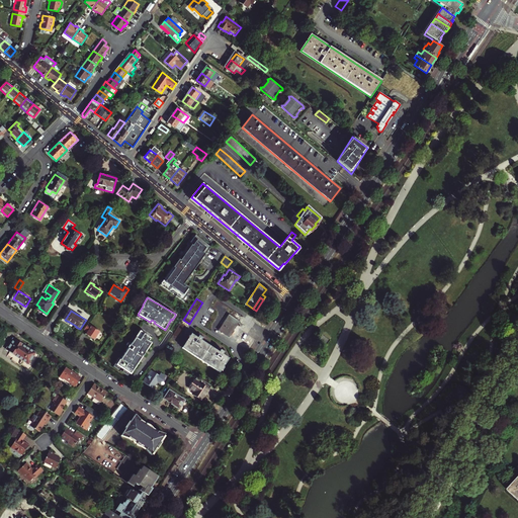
[(230,314),(219,330),(230,337),(230,336),(237,326),(240,321),(230,314)]
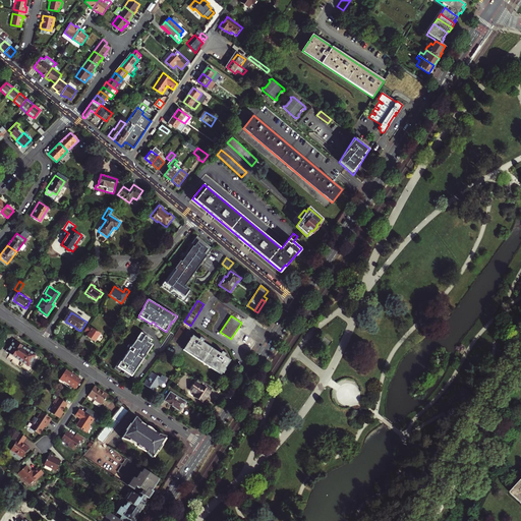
[(182,325),(172,339),(178,344),(188,329),(182,325)]
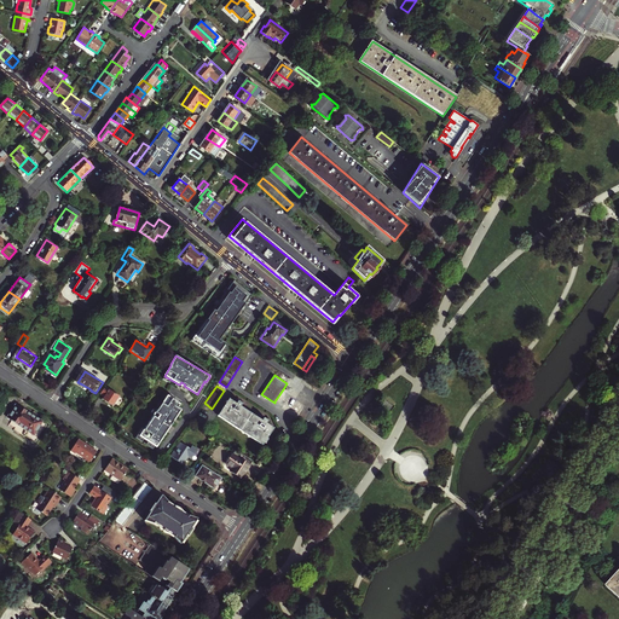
[(111,389),(108,387),(103,395),(106,398),(104,400),(115,408),(121,397),(110,391),(111,389)]
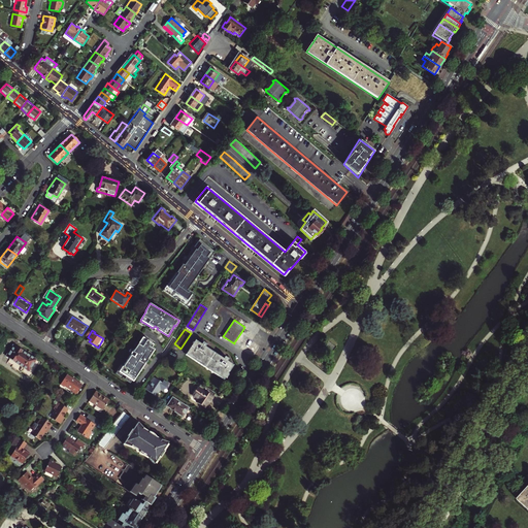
[(259,344),(241,332),(234,342),(253,355),(259,344)]
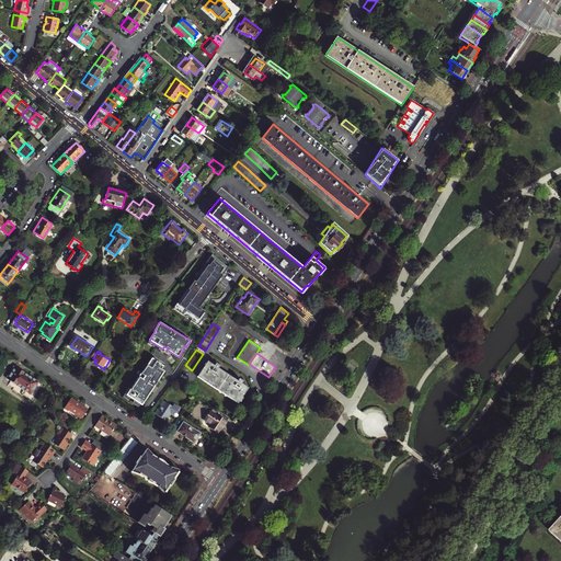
[(164,366),(152,358),(144,373),(142,371),(128,397),(145,407),(155,389),(153,389),(155,385),(157,386),(159,381),(158,381),(159,379),(160,380),(165,371),(162,369),(164,366)]
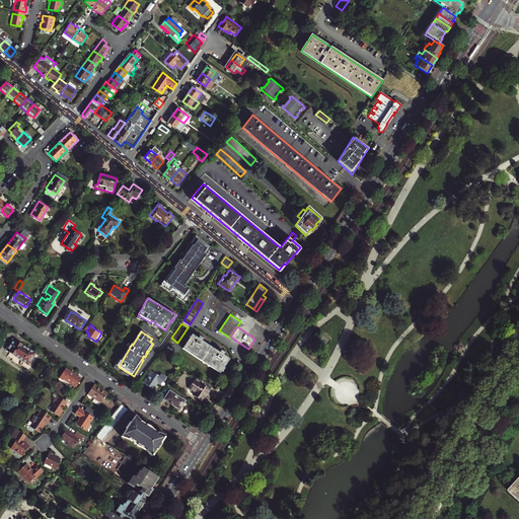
[(190,338),(183,347),(221,372),(230,358),(225,354),(226,352),(222,350),(220,352),(203,340),(204,338),(200,336),(199,338),(193,334),(191,336),(190,335),(189,337),(190,338)]
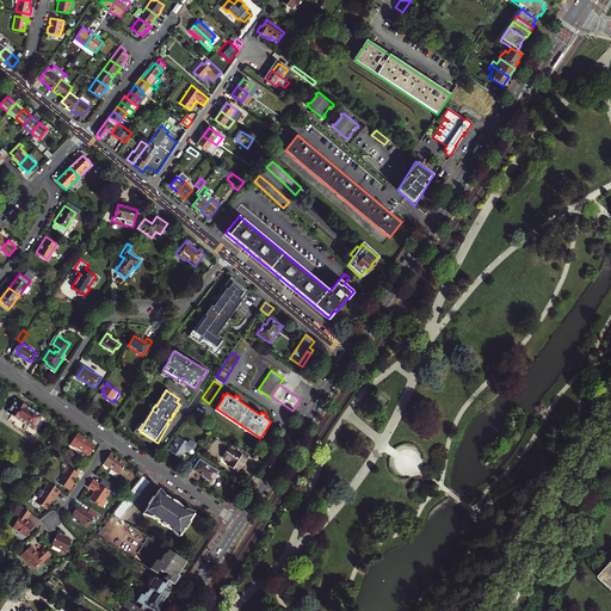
[(42,417),(16,399),(7,413),(32,430),(42,417)]
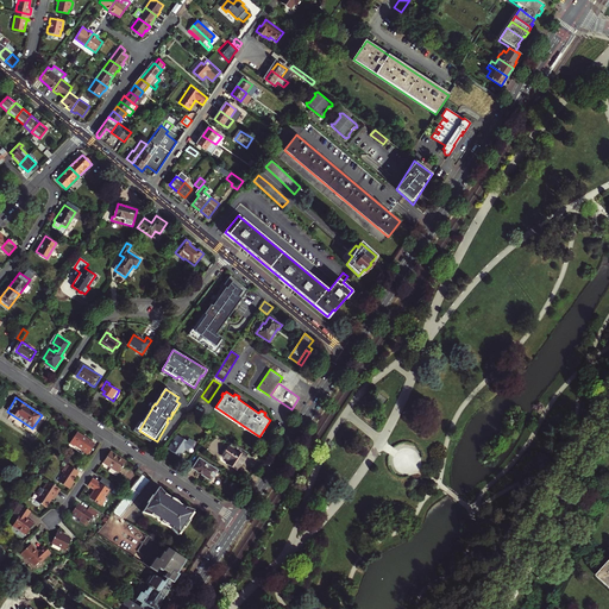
[(259,438),(259,437),(215,407),(214,408),(259,438)]
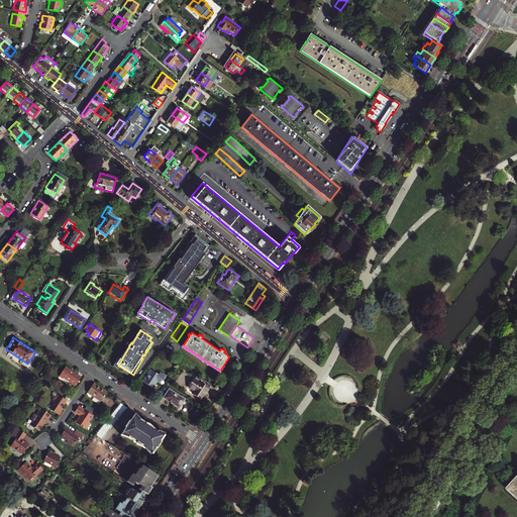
[(75,387),(81,378),(66,368),(60,377),(64,379),(64,378),(72,383),(72,384),(75,387)]
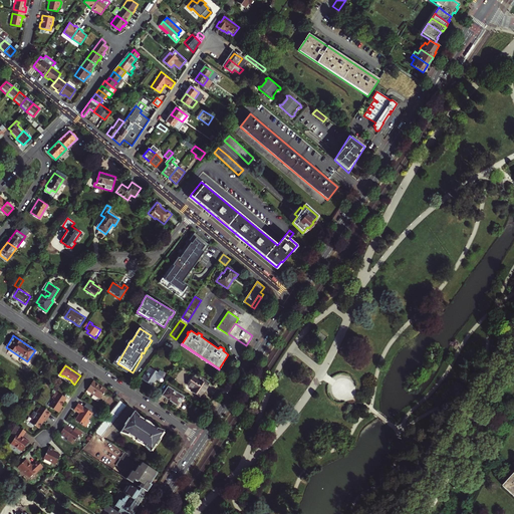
[(158,372),(150,366),(142,378),(152,386),(157,378),(159,380),(164,373),(160,370),(158,372)]
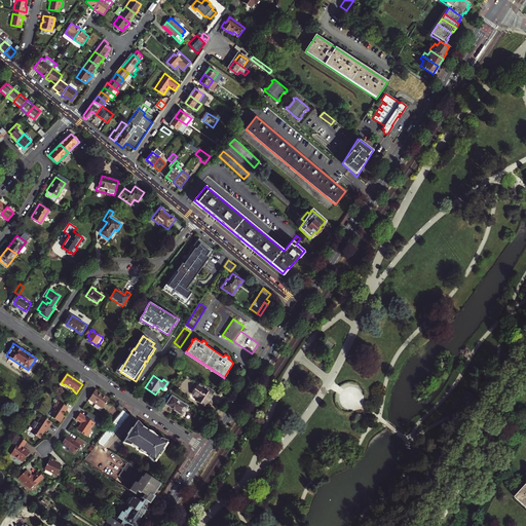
[(205,406),(215,391),(200,381),(197,386),(202,389),(196,400),(205,406)]
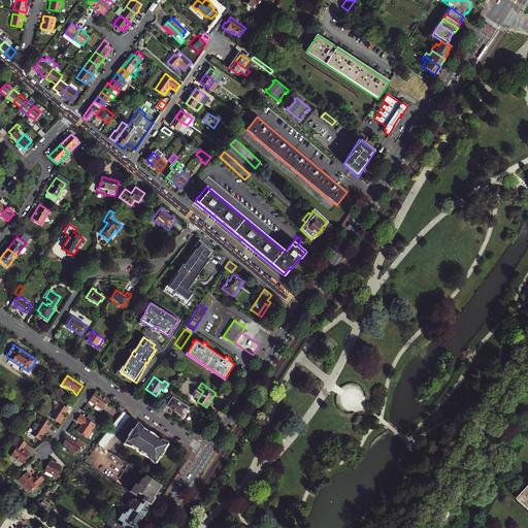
[(108,400),(94,391),(88,400),(102,409),(108,400)]
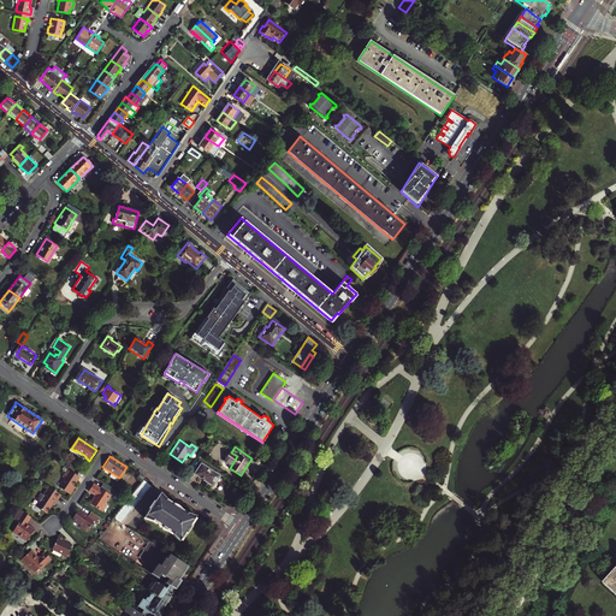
[(220,475),(202,463),(195,474),(214,486),(220,475)]
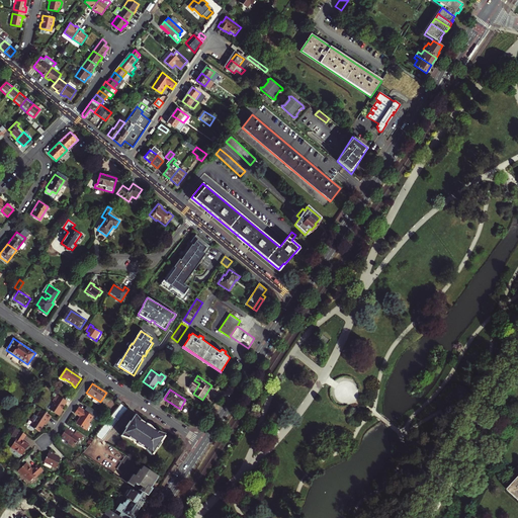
[(60,416),(64,410),(62,409),(67,401),(58,395),(53,402),(55,403),(50,410),(60,416)]
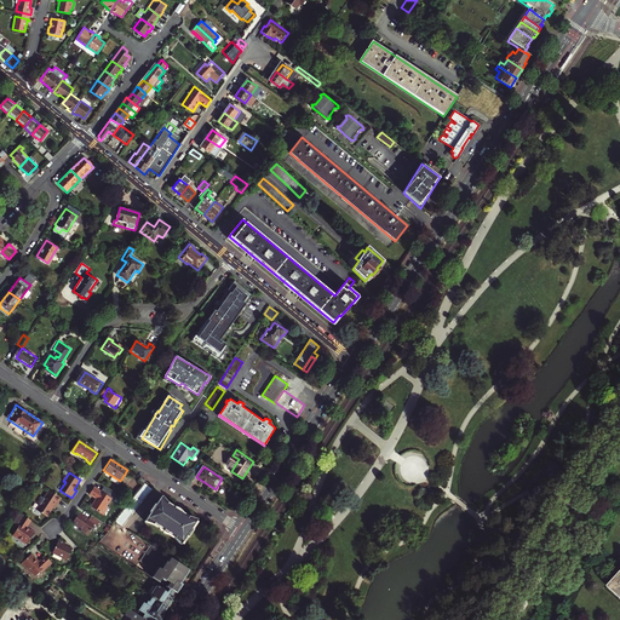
[(151,488),(144,483),(143,484),(115,522),(122,527),(133,512),(141,501),(142,503),(151,488)]
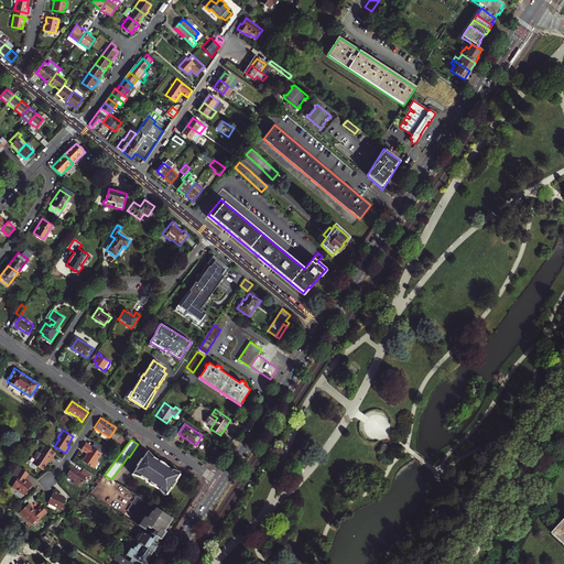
[(99,453),(84,443),(79,448),(85,453),(80,461),(91,468),(96,462),(94,461),(99,453)]
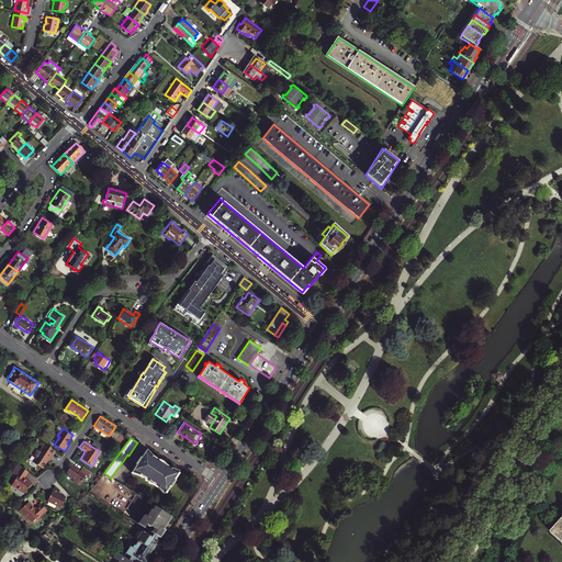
[(56,451),(45,444),(40,451),(36,449),(33,454),(36,457),(33,462),(42,468),(47,460),(48,461),(56,451)]
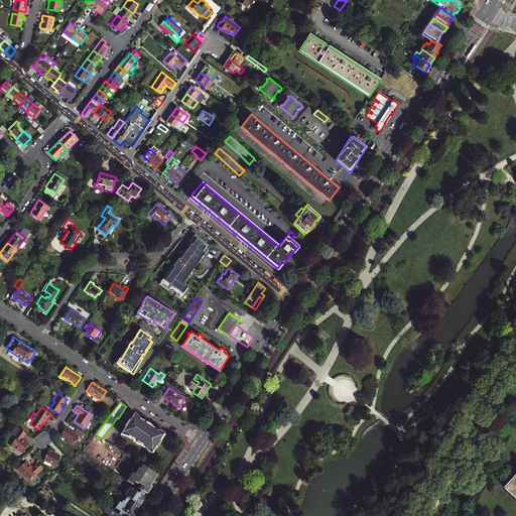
[(150,453),(152,450),(155,446),(156,446),(157,447),(161,441),(160,440),(159,439),(162,435),(163,433),(162,432),(163,431),(156,429),(156,431),(150,427),(144,423),(138,419),(139,418),(135,413),(134,414),(133,413),(129,420),(128,419),(124,426),(125,426),(120,434),(127,436),(132,439),(132,440),(137,444),(139,444),(140,444),(144,447),(149,453),(149,452),(150,453)]
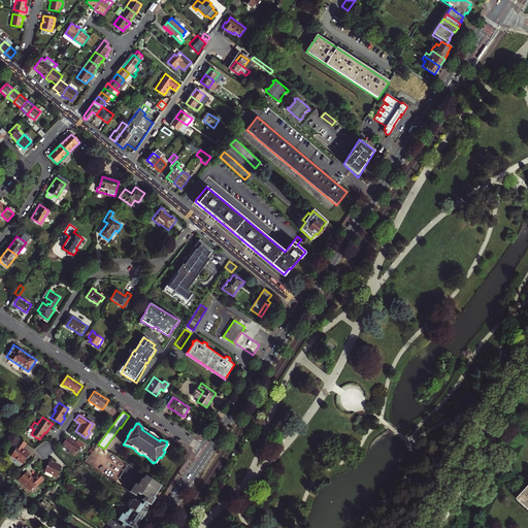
[(20,449),(20,448),(25,441),(14,434),(9,442),(13,446),(8,454),(20,462),(27,453),(23,449),(22,450),(20,449)]
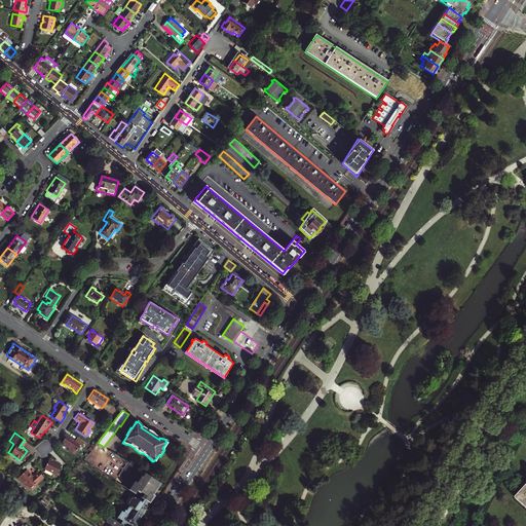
[(83,441),(76,436),(73,440),(65,434),(59,443),(67,448),(66,449),(72,453),(78,445),(79,446),(83,441)]
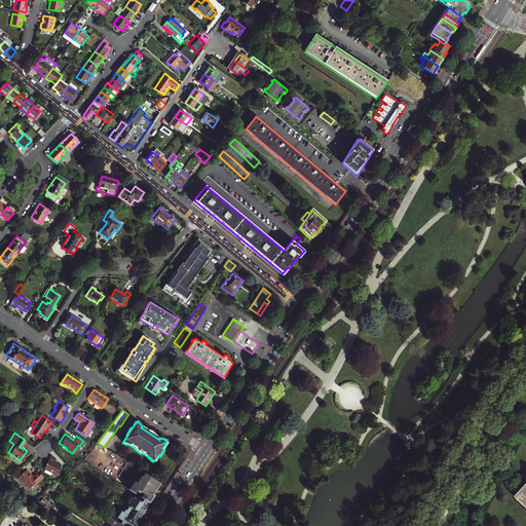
[(52,461),(53,460),(47,457),(42,468),(55,475),(60,464),(52,461)]
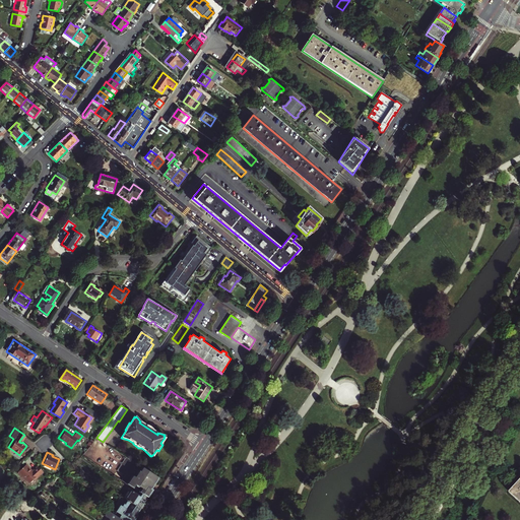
[(42,471),(36,465),(30,470),(24,463),(15,471),(20,476),(21,475),(27,482),(35,475),(36,476),(42,471)]
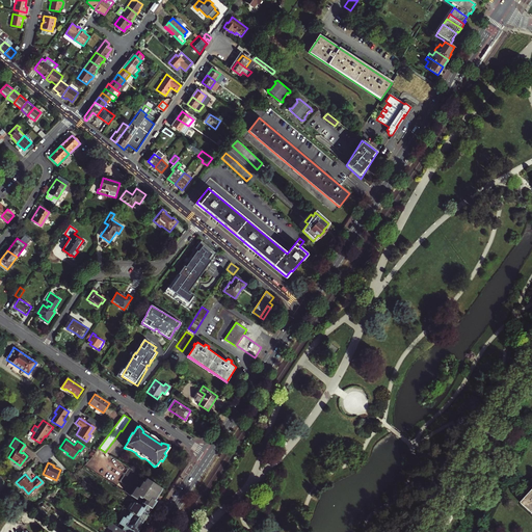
[(162,488),(145,478),(143,482),(142,481),(138,487),(137,486),(135,486),(130,495),(142,503),(151,508),(156,501),(154,501),(162,488)]
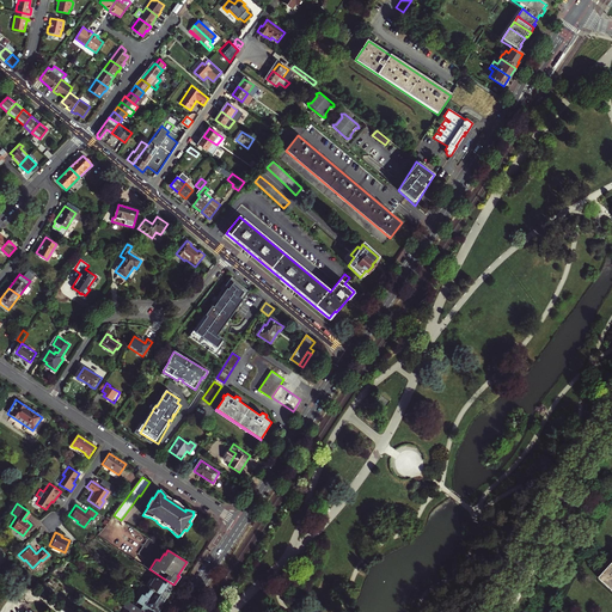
[(611,568),(600,581),(611,592),(611,568)]
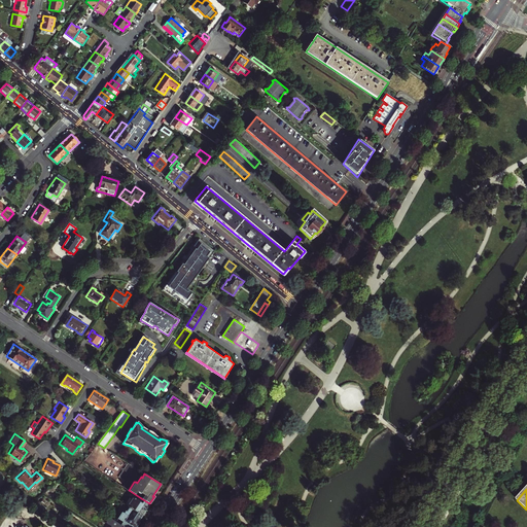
[(127,505),(129,506),(142,515),(147,506),(143,504),(144,502),(140,499),(138,499),(138,500),(133,497),(132,498),(127,505)]
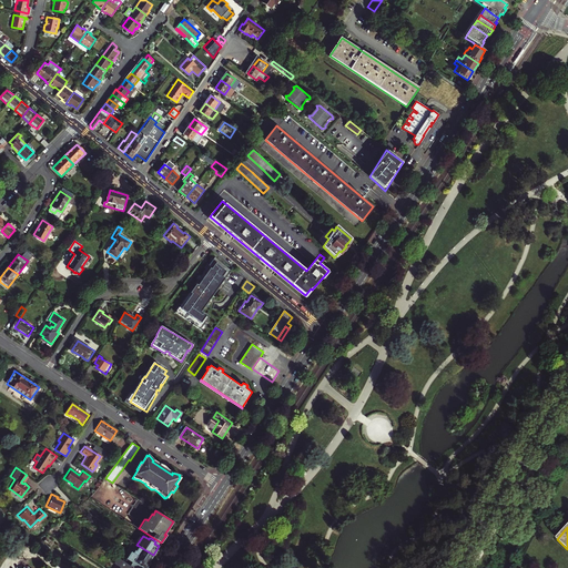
[(154,544),(159,546),(161,543),(152,537),(151,538),(155,541),(154,544)]
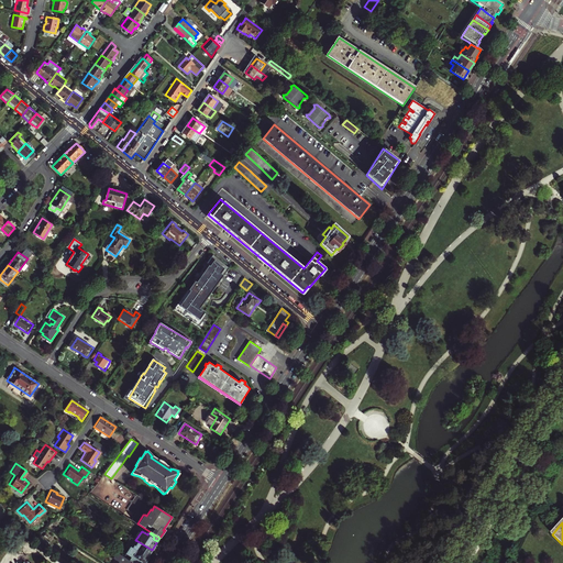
[(152,550),(138,541),(134,545),(133,545),(132,548),(129,545),(122,555),(133,562),(142,562),(143,562),(144,562),(148,558),(146,558),(152,550)]
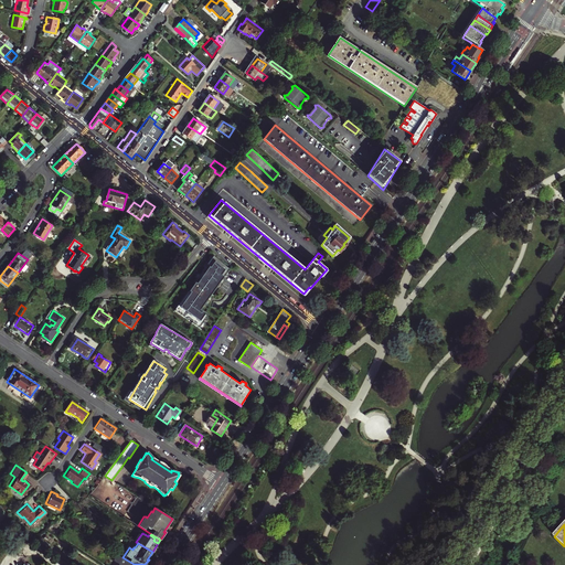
[(116,561),(113,564),(134,564),(123,557),(120,556),(117,554),(114,560),(116,561)]
